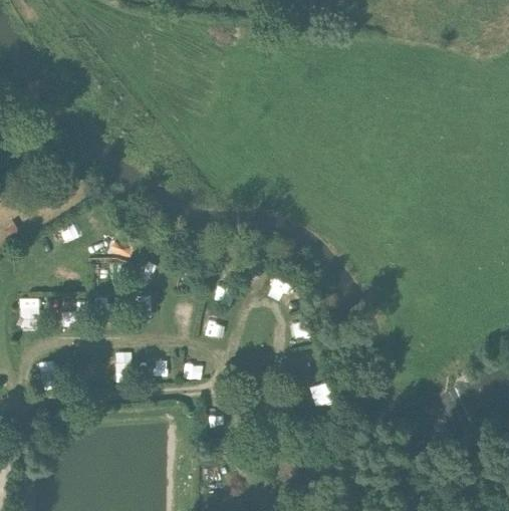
[(3,229),(2,229),(8,238),(14,234),(9,225),(8,226),(3,229)]
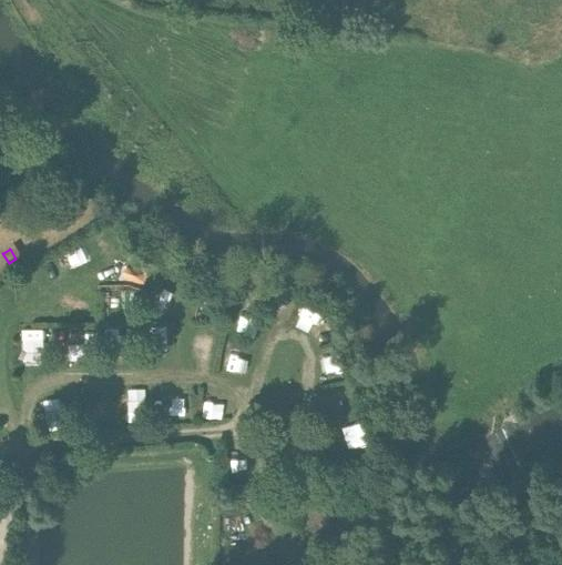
[(232,329),(258,339),(265,323),(238,313),(232,329)]
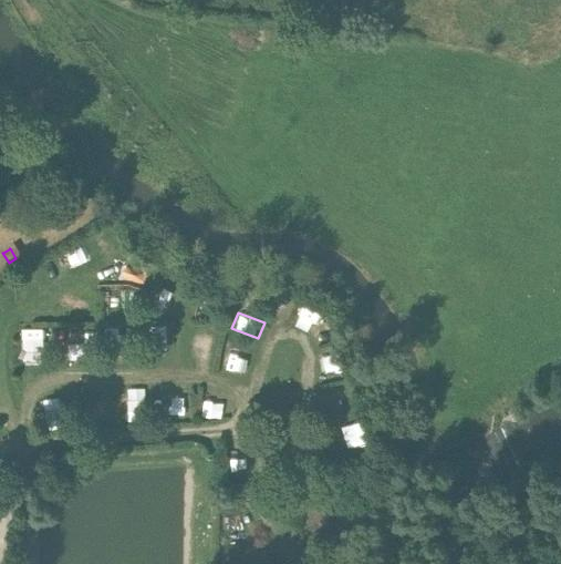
[(21,329),(21,361),(43,362),(44,329),(21,329)]
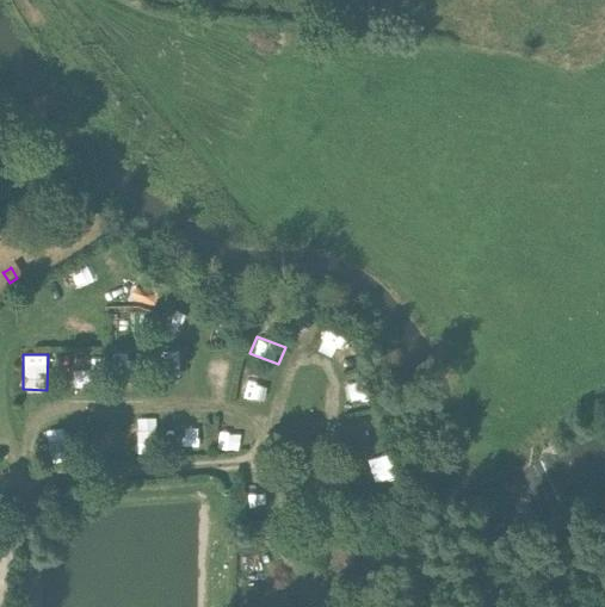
[(241,375),(239,400),(261,402),(264,377),(241,375)]
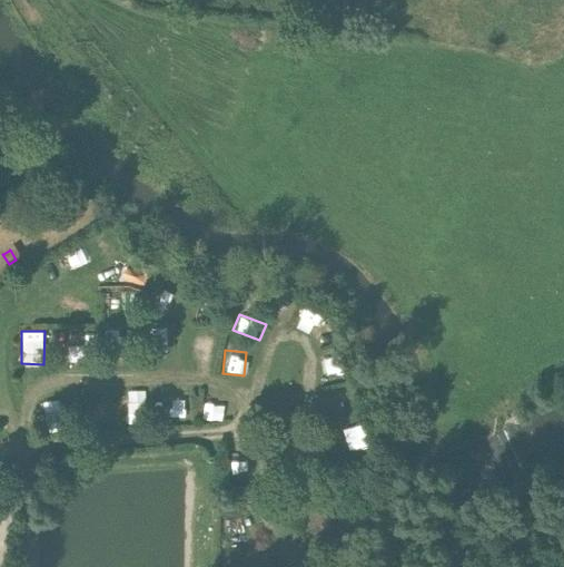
[(335,350),(319,353),(324,375),(339,372),(335,350)]
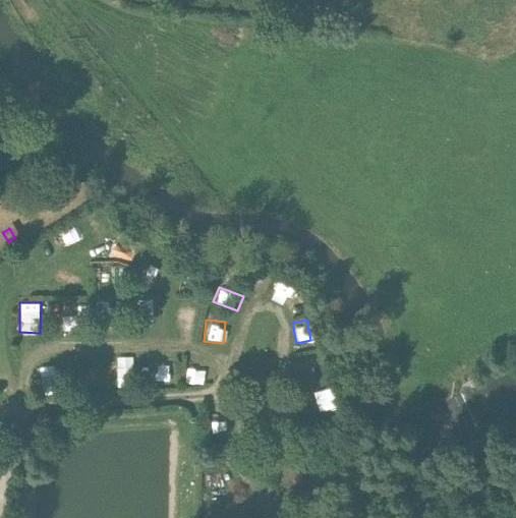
[(302,383),(323,379),(318,356),(298,361),(302,383)]
